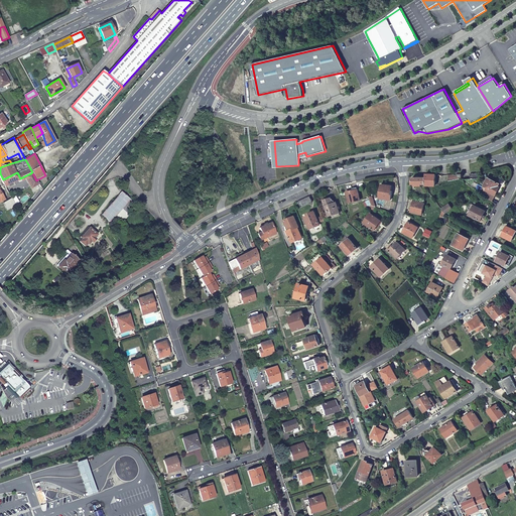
[(6,184),(20,178),(17,172),(3,179),(6,184)]
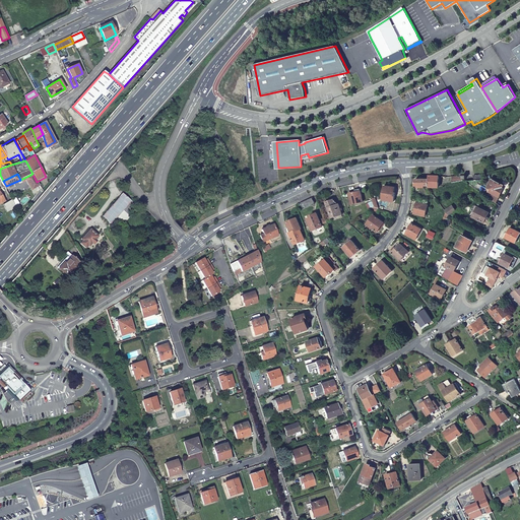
[(33,190),(40,186),(37,182),(33,174),(26,177),(33,190)]
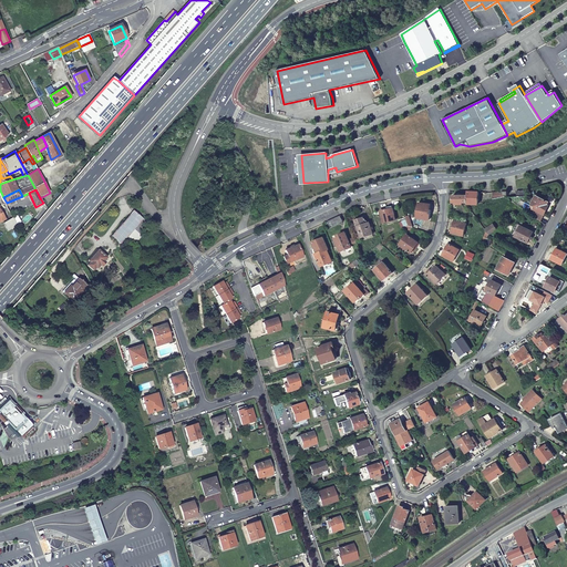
[(467,191),(466,191),(467,195),(467,204),(477,204),(477,202),(477,192),(467,191)]
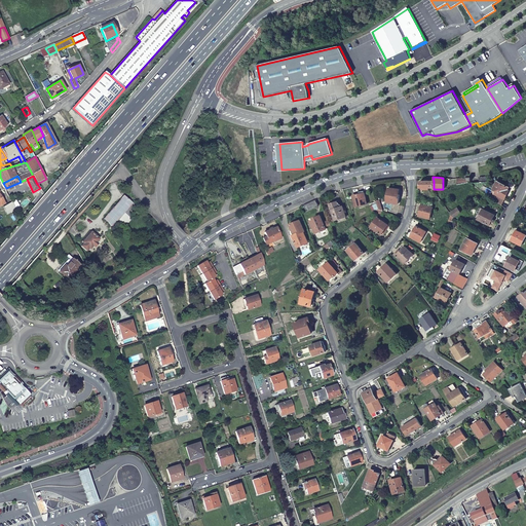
[(433,195),(436,193),(434,190),(434,189),(434,181),(419,181),(419,188),(420,188),(420,190),(429,189),(429,190),(433,195)]
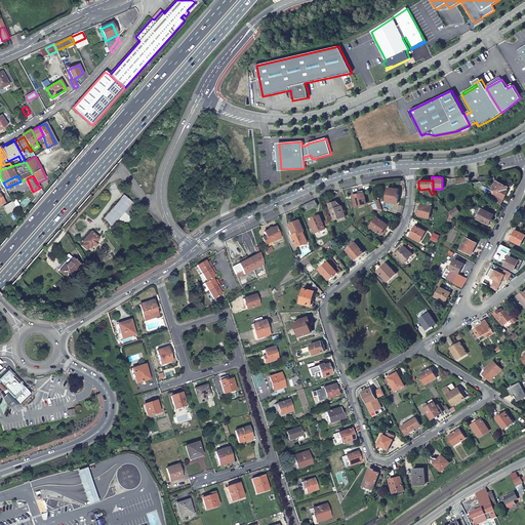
[(471,184),(484,193),(488,184),(488,180),(471,183),(471,184)]
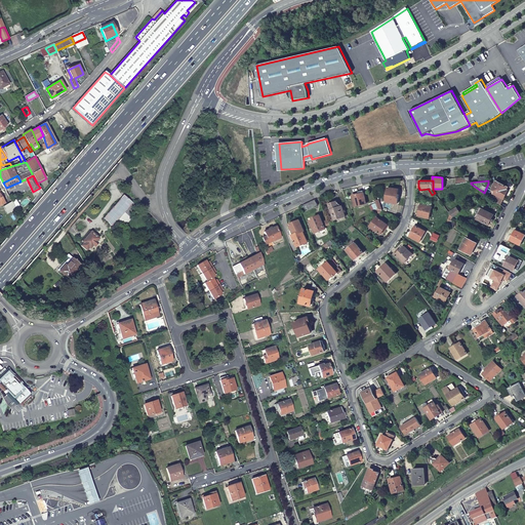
[(497,195),(495,201),(500,204),(507,193),(505,192),(508,188),(496,182),(490,191),(497,195)]
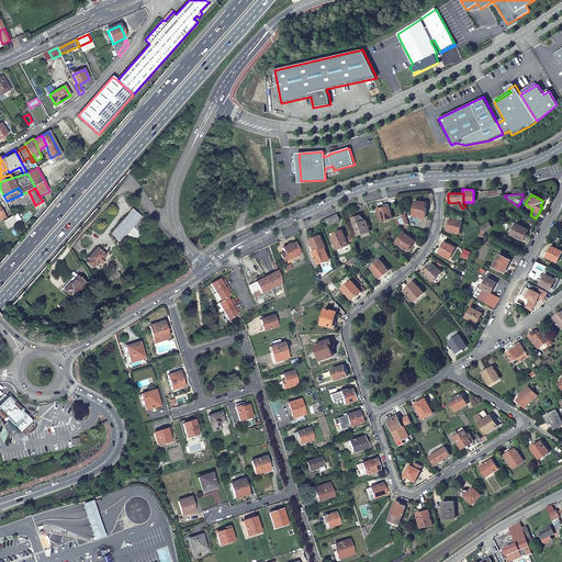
[(426,202),(415,200),(412,215),(425,217),(426,209),(425,208),(426,202)]
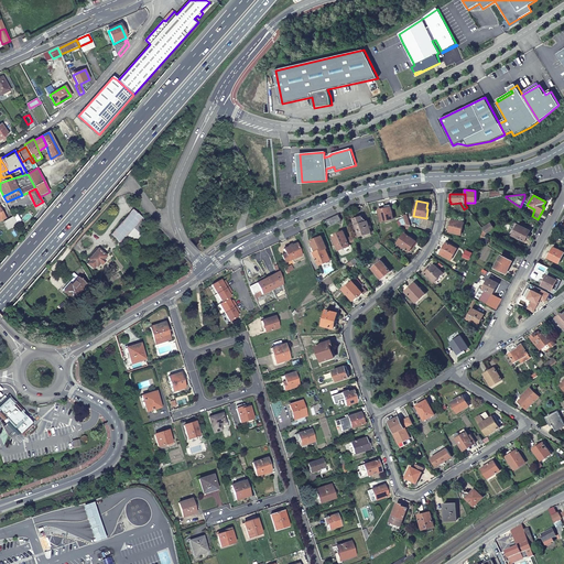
[(383,207),(378,209),(380,220),(393,218),(390,206),(383,207)]
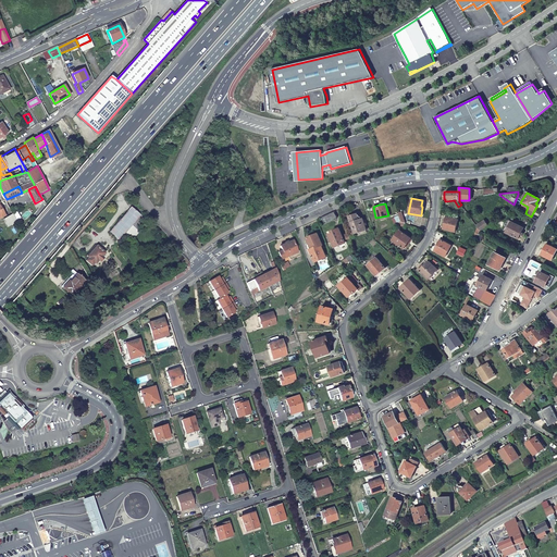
[(110,232),(119,239),(133,224),(140,215),(131,208),(110,232)]
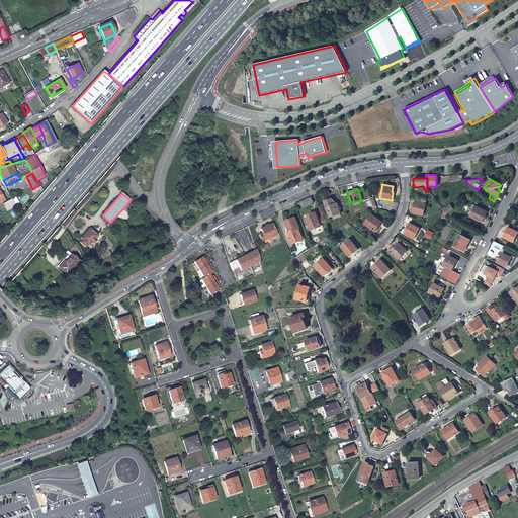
[(14,199),(13,197),(3,203),(6,209),(13,205),(10,201),(14,199)]
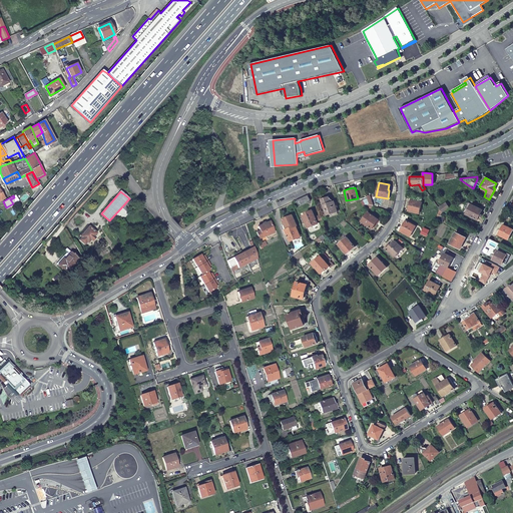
[(309,199),(307,195),(296,200),(298,205),(308,201),(309,199)]
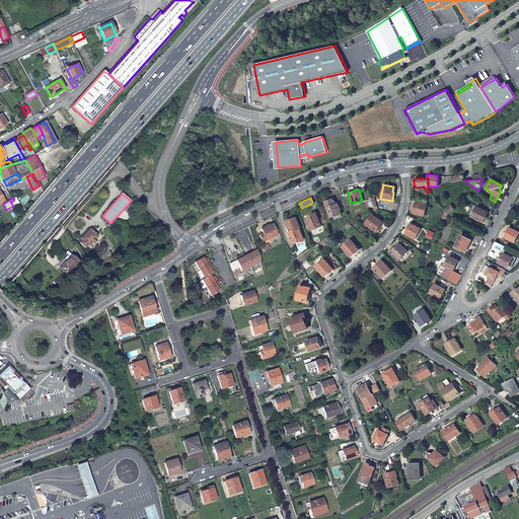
[(331,199),(330,200),(331,203),(325,205),(329,217),(341,214),(338,205),(331,199)]
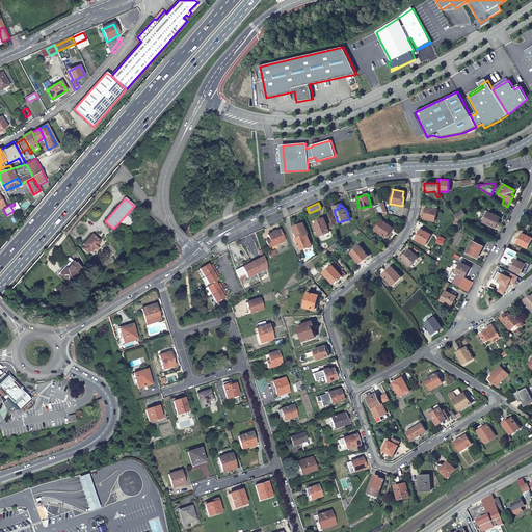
[(134,206),(127,214),(131,218),(137,210),(134,206)]
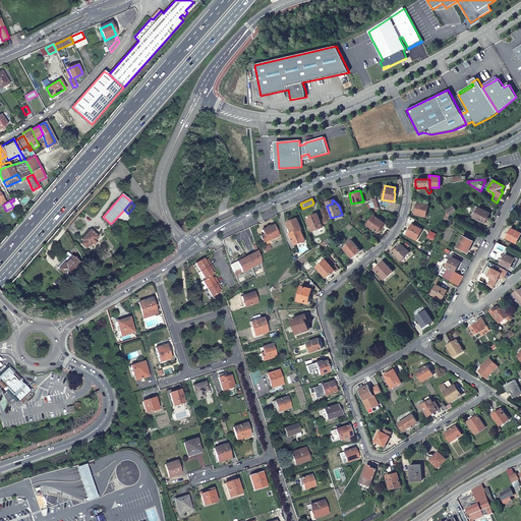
[(414,208),(413,213),(425,216),(428,205),(417,203),(415,208),(414,208)]
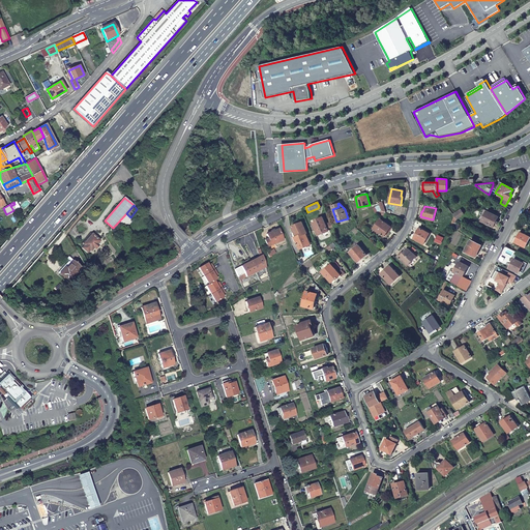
[(460,210),(452,214),(453,216),(455,219),(463,214),(460,210)]
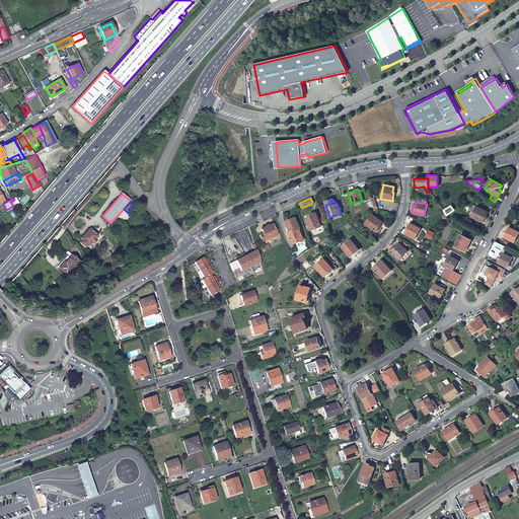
[(476,207),(470,217),(483,223),(488,213),(476,207)]
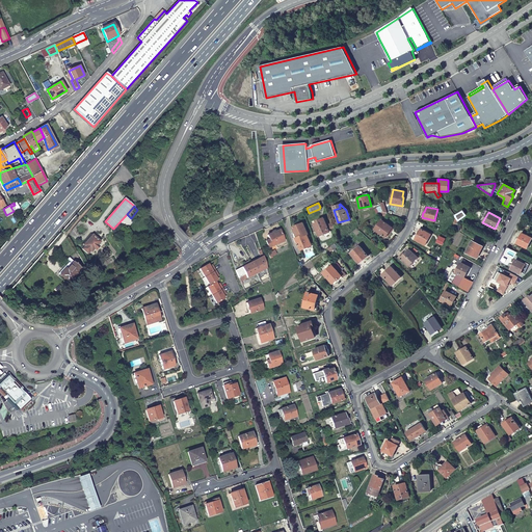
[(328,231),(323,218),(317,220),(317,221),(314,223),(318,235),(328,231)]
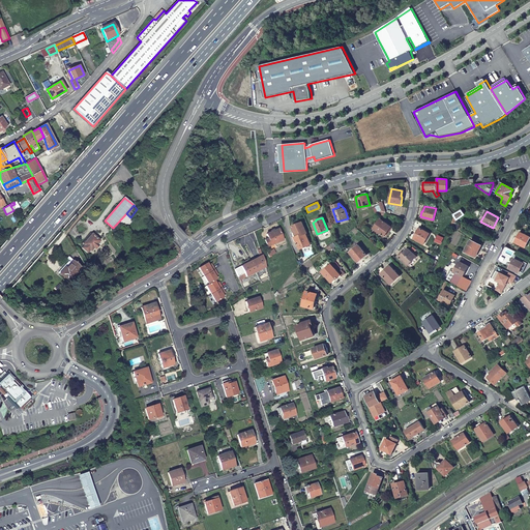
[(381,219),(374,229),(384,236),(390,227),(381,219)]
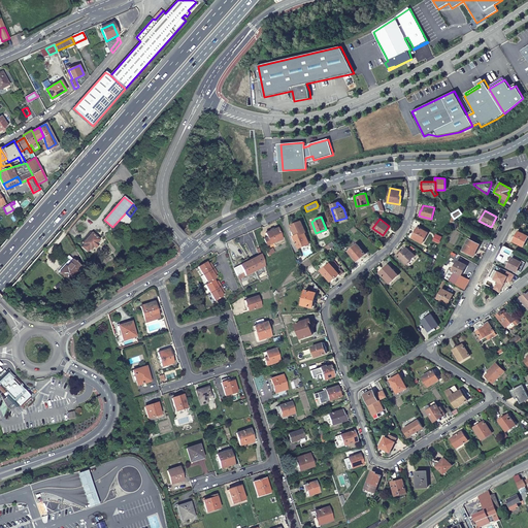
[(305,232),(300,221),(291,225),(292,229),(295,236),(293,236),(294,237),(298,248),(309,243),(304,232),(305,232)]
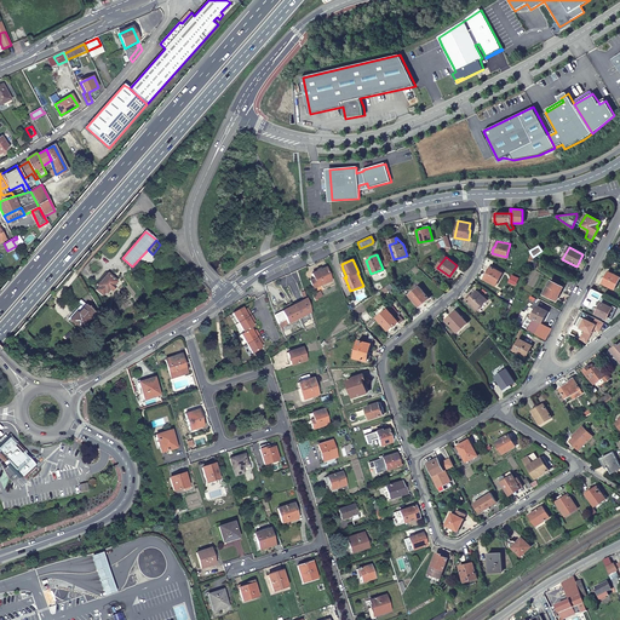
[(314,279),(317,286),(331,280),(326,268),(311,274),(314,279)]
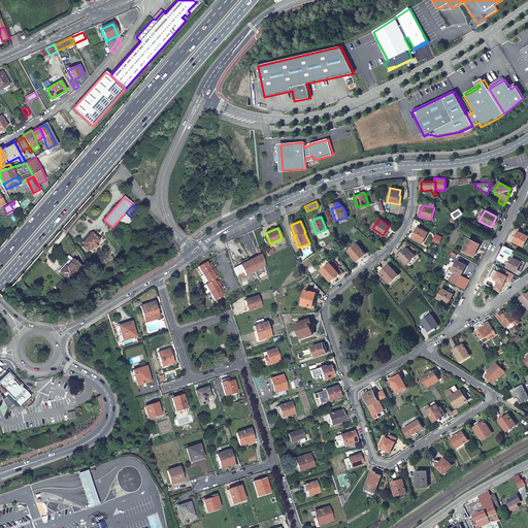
[(419,228),(414,238),(423,242),(428,232),(419,228)]
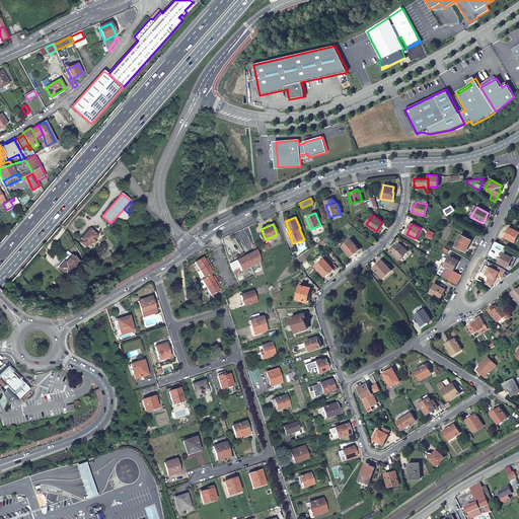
[(518,232),(509,228),(504,238),(514,243),(518,233),(518,232)]
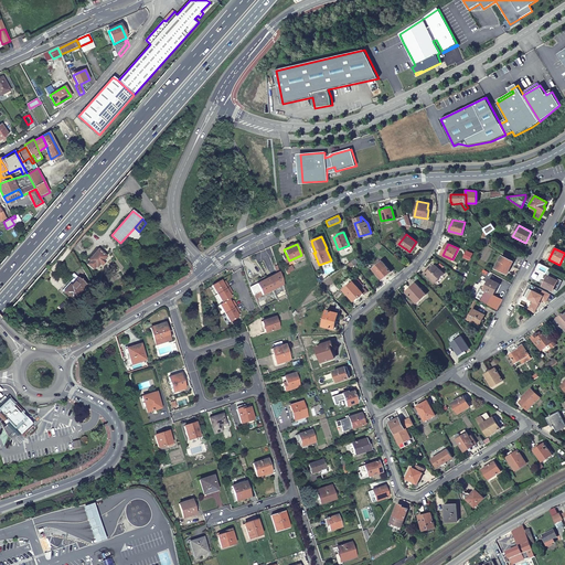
[(98,251),(88,260),(89,262),(87,265),(93,270),(95,267),(97,268),(106,257),(98,251)]
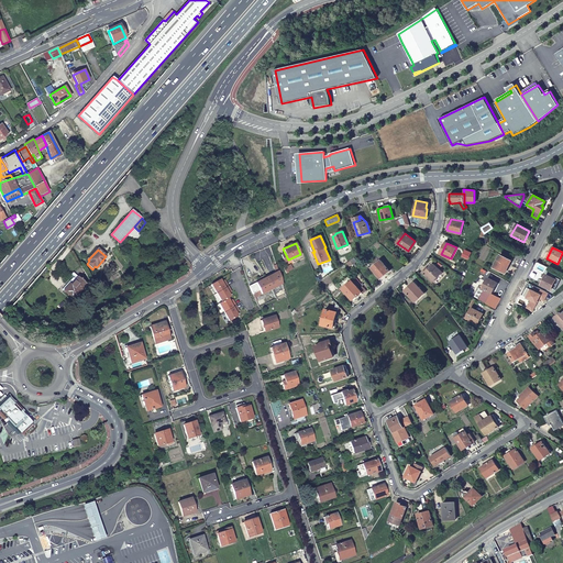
[(500,255),(494,267),(504,273),(510,261),(500,255)]
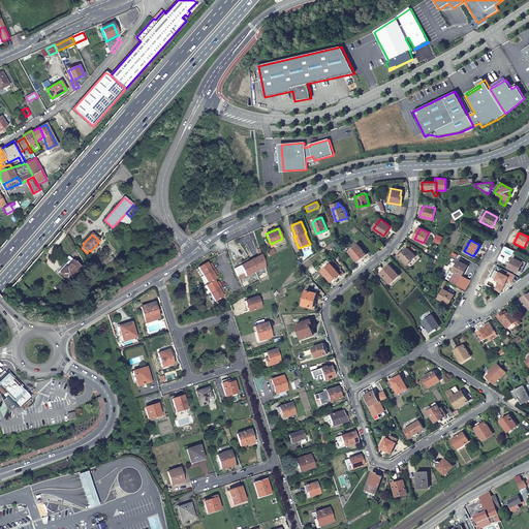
[(358,245),(349,252),(359,262),(367,256),(358,245)]
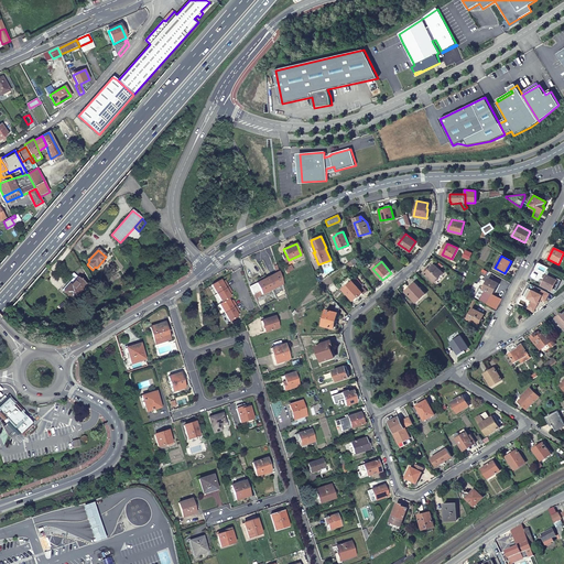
[(283,284),(277,264),(274,266),(275,268),(274,268),(277,273),(257,283),(259,288),(261,291),(262,295),(283,284)]
